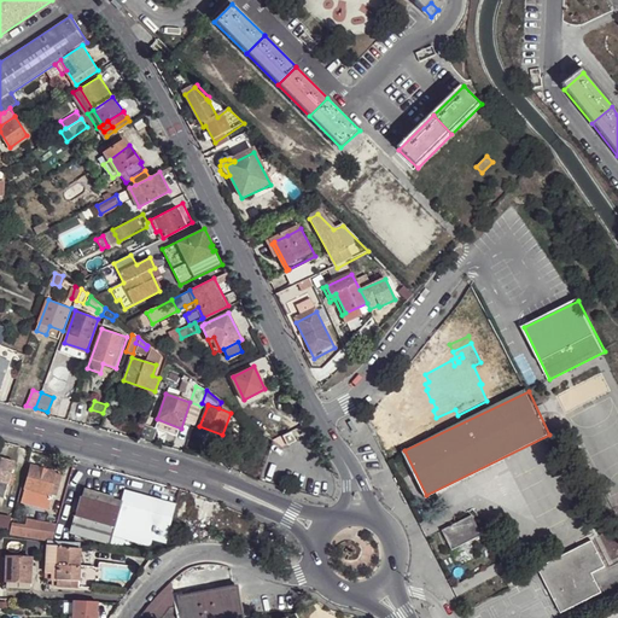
[(439,424),(458,415),(455,409),(436,418),(439,424)]
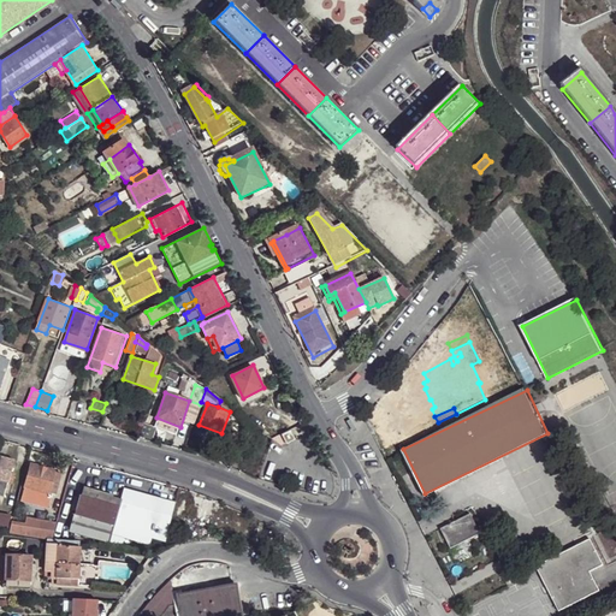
[(296,438),(291,430),(282,433),(286,443),(296,438)]
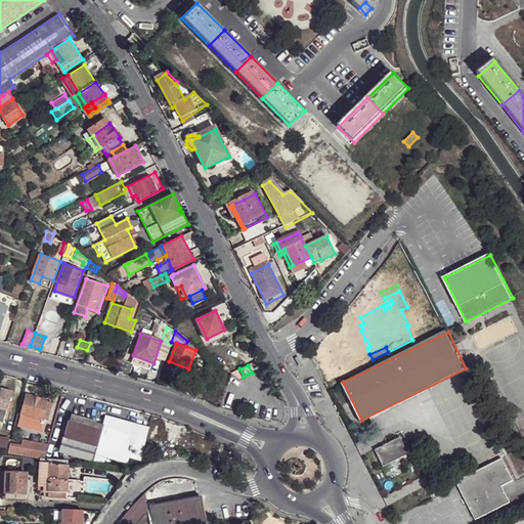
[(0,408),(8,411),(14,394),(0,390),(0,408)]
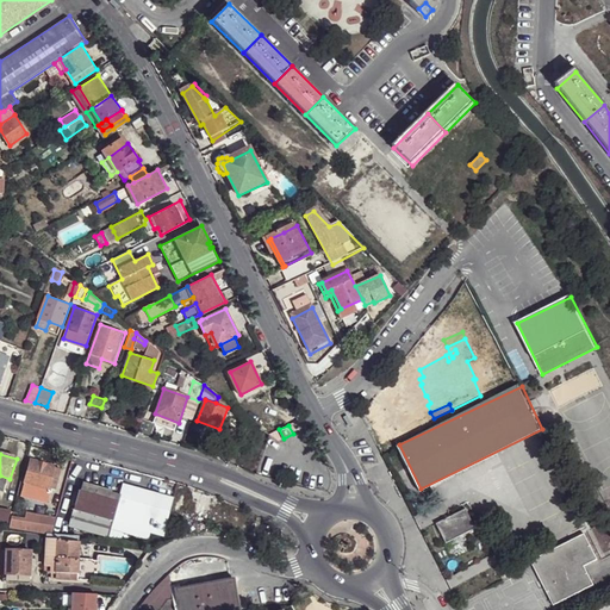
[(48,489),(54,467),(31,461),(23,490),(49,497),(51,490),(48,489)]
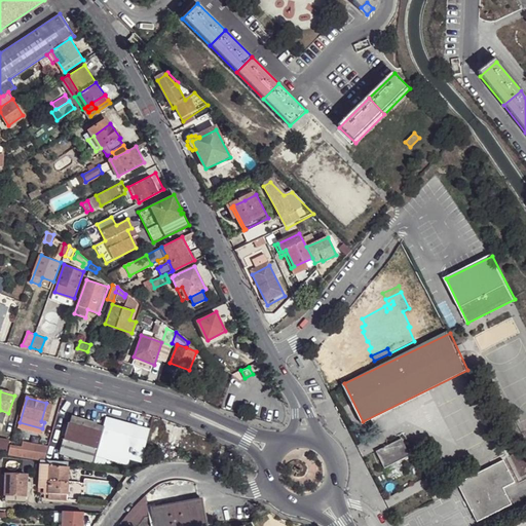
[(52,405),(46,403),(41,421),(44,422),(45,416),(49,417),(52,405)]
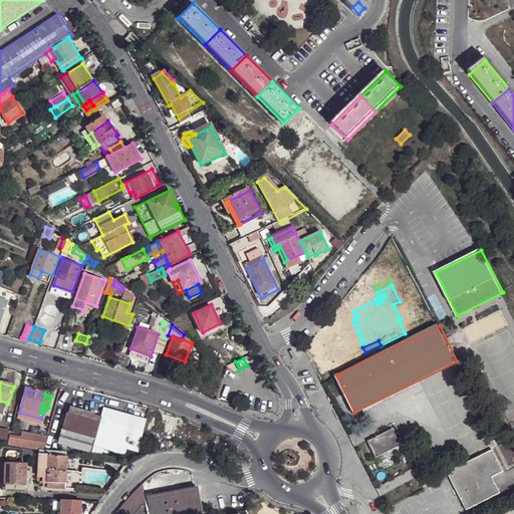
[(64,430),(58,452),(91,457),(92,454),(101,456),(103,449),(119,453),(120,448),(138,452),(146,421),(149,410),(106,398),(103,409),(101,417),(93,415),(93,414),(70,408),(69,415),(64,430)]
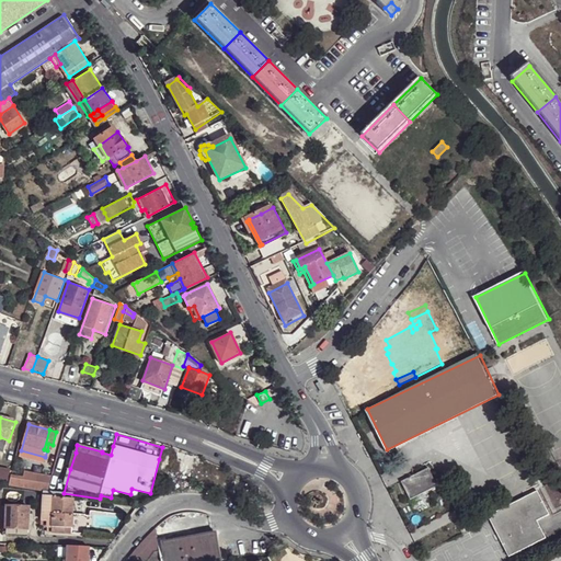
[(0,448),(7,450),(9,441),(0,437),(0,448)]
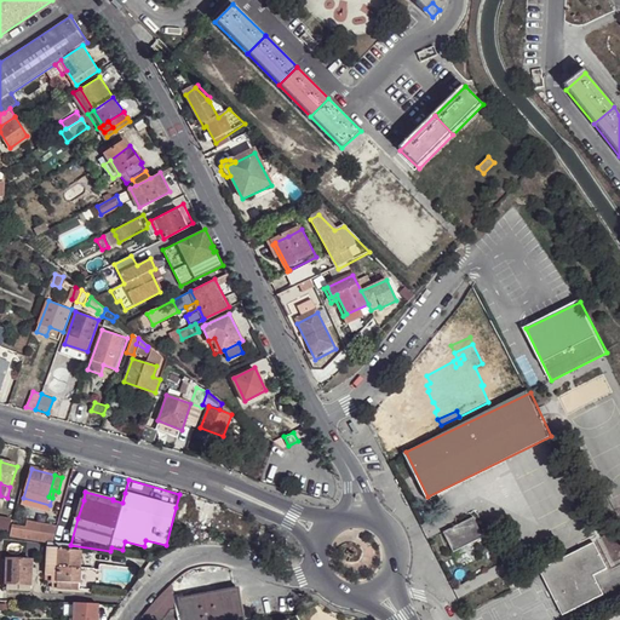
[(177,520),(185,522),(191,503),(183,500),(177,520)]
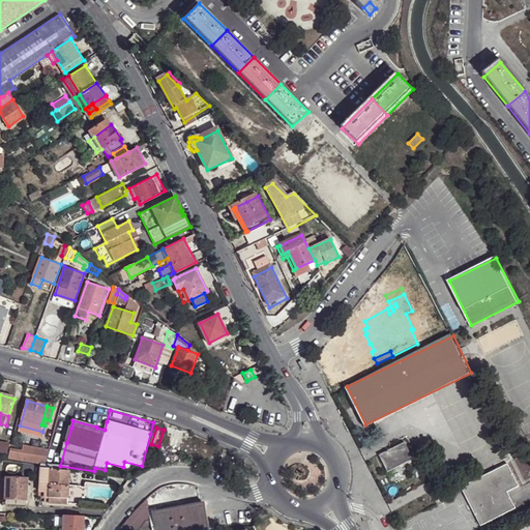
[(185,435),(181,451),(192,454),(196,439),(197,438),(185,435)]
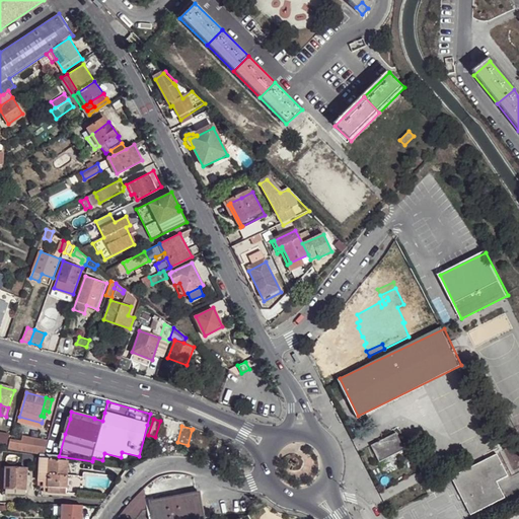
[(198,432),(192,430),(188,445),(193,447),(198,432)]
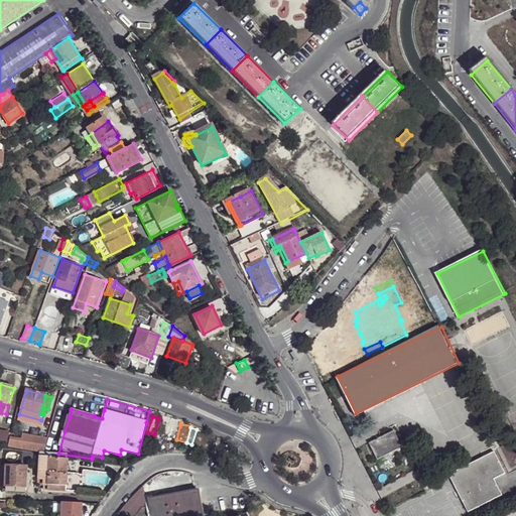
[(403,445),(395,429),(370,440),(378,458),(403,445)]
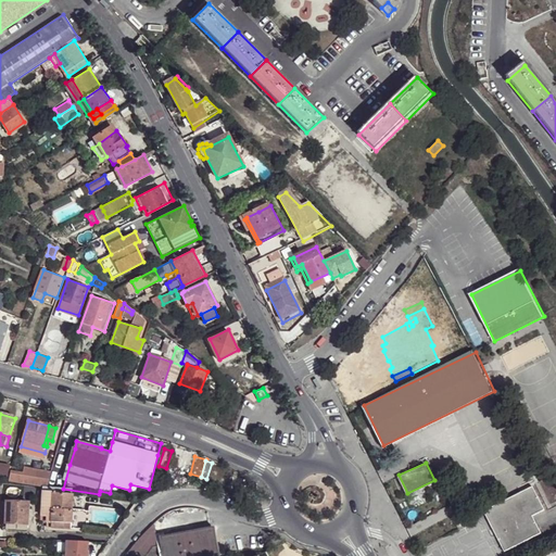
[(0,480),(7,482),(10,466),(0,464),(0,480)]
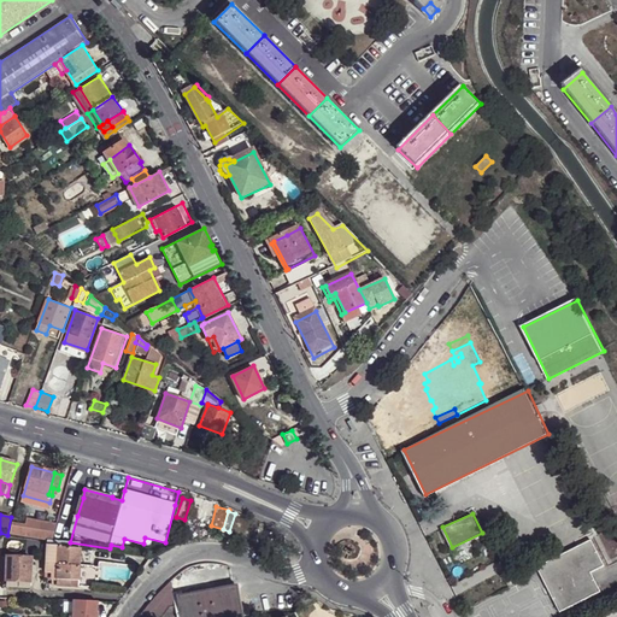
[(30,529),(28,538),(48,540),(53,540),(57,526),(34,519),(30,529)]
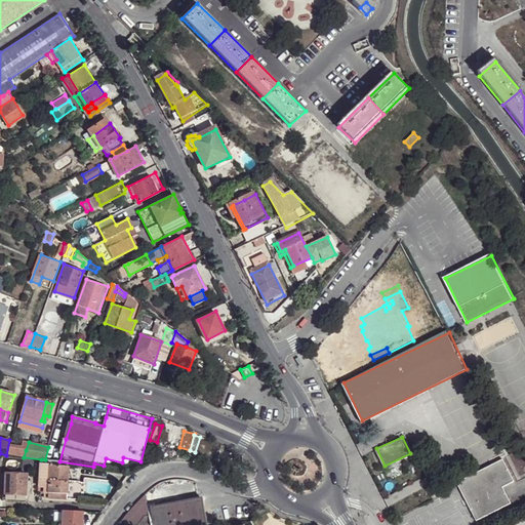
[(8,448),(6,455),(24,457),(26,450),(8,448)]
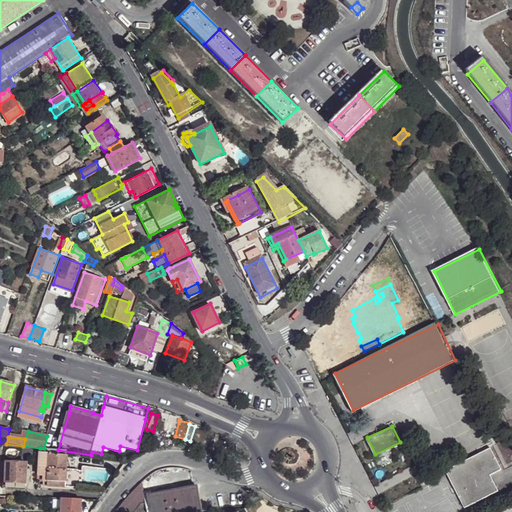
[(222,460),(225,452),(212,447),(209,455),(222,460)]
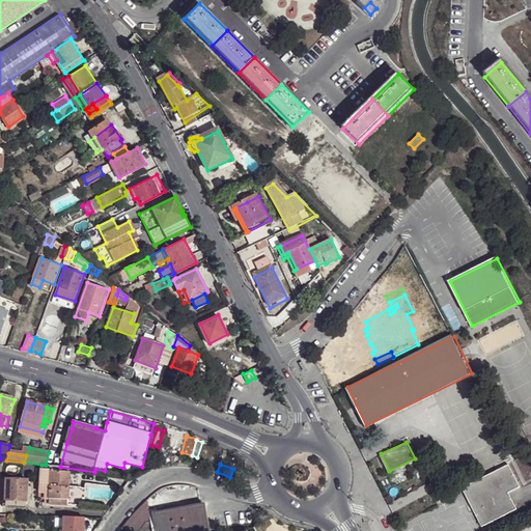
[(499,473),(464,491),(481,527),(516,509),(509,494),(521,487),(509,465),(502,469),(506,476),(502,479),(499,473)]
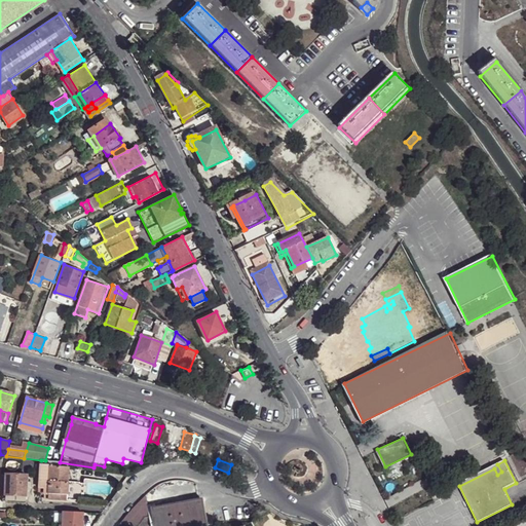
[(50,465),(41,464),(39,481),(46,481),(46,493),(49,493),(50,465)]
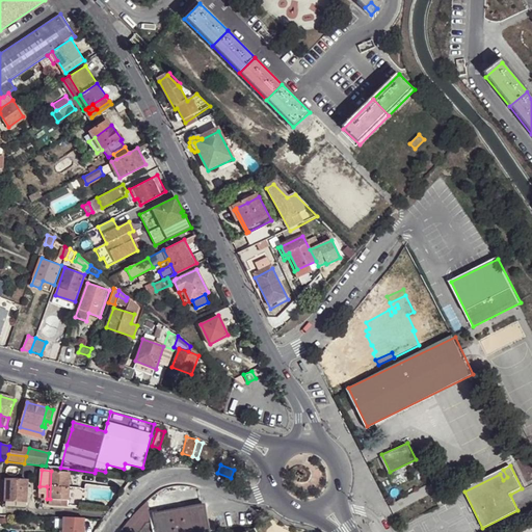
[(503,470),(463,489),(464,491),(500,474),(503,480),(507,477),(503,470)]
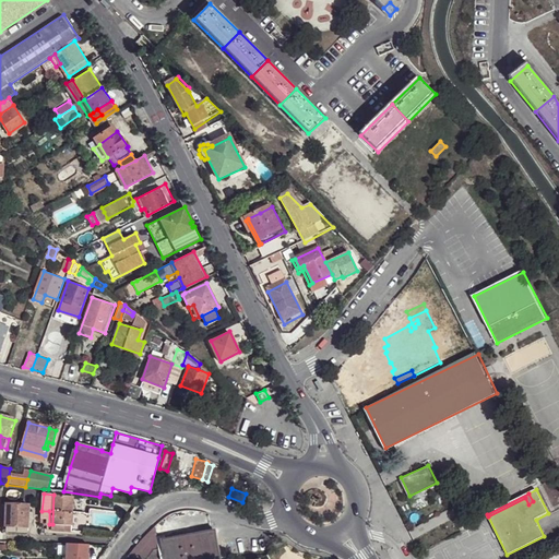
[(73,495),(54,495),(52,524),(52,530),(66,531),(66,524),(72,524),(72,512),(73,495)]
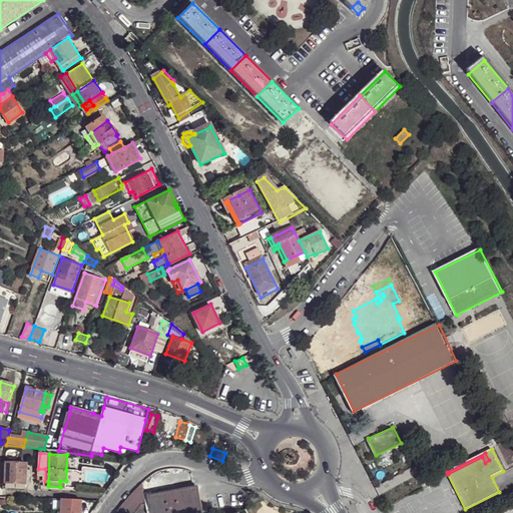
[(5,482),(25,483),(26,463),(7,462),(5,482)]
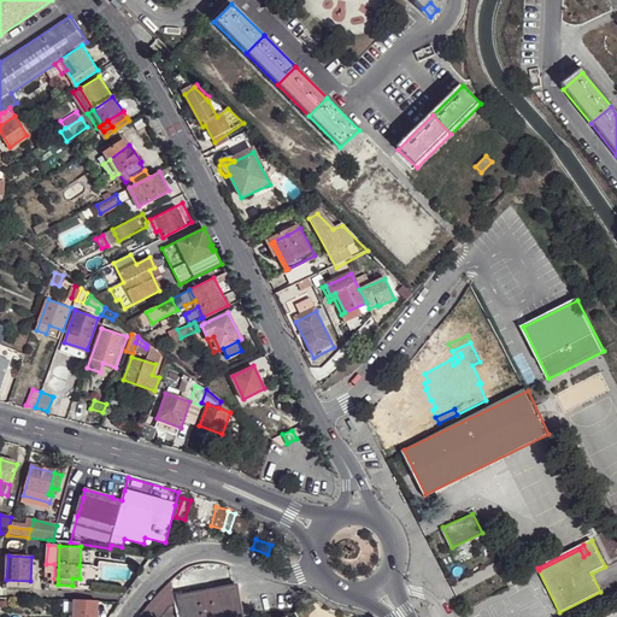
[(94,565),(80,565),(80,579),(72,579),(72,586),(93,586),(94,565)]
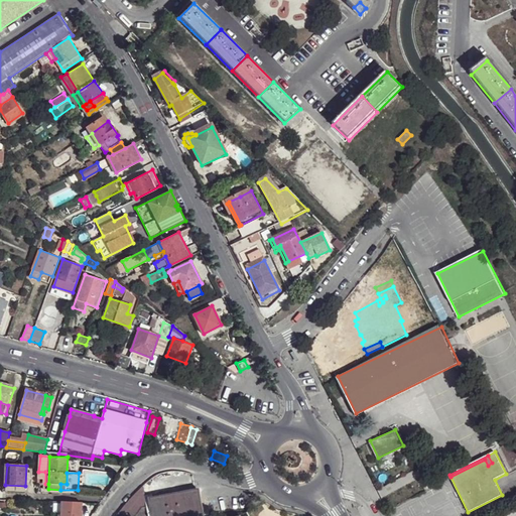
[(124,515),(136,515),(141,508),(150,506),(149,498),(156,497),(155,489),(147,491),(146,482),(131,495),(119,513),(124,515)]
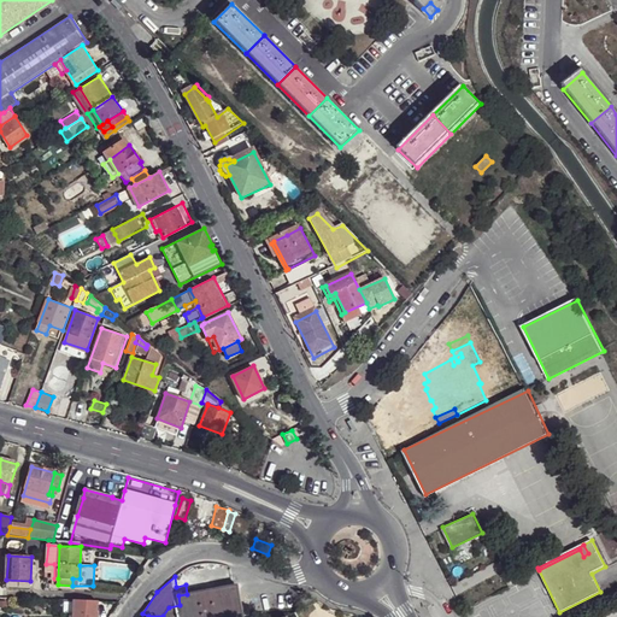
[(180,605),(181,616),(244,616),(239,585),(187,594),(178,595),(180,605)]
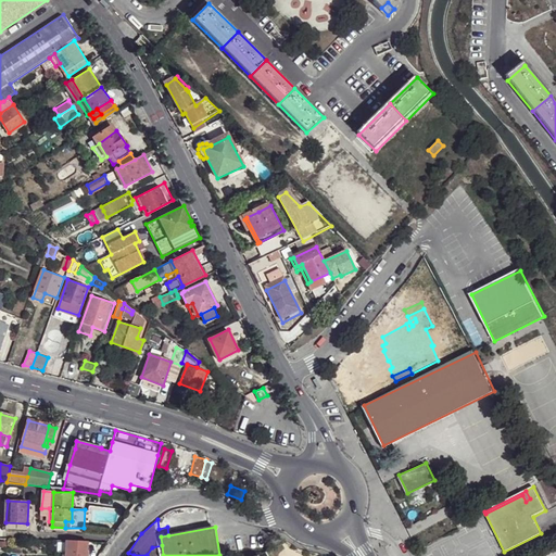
[(87,555),(88,542),(66,541),(66,554),(65,555),(87,555)]
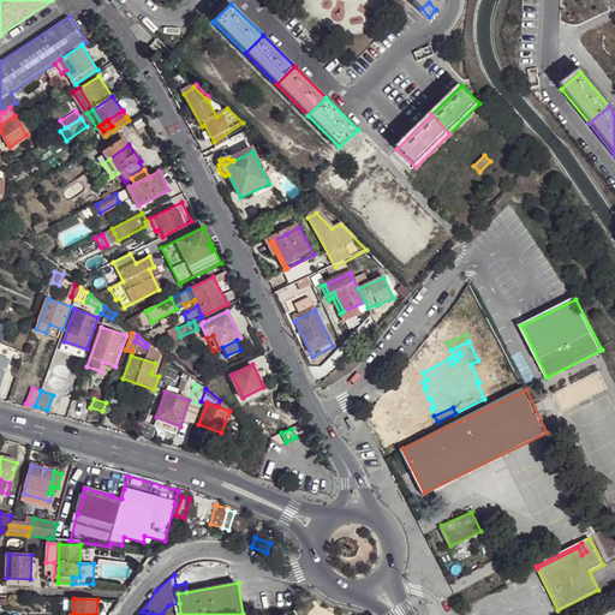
[(162,614),(180,614),(179,603),(168,605),(162,614)]
